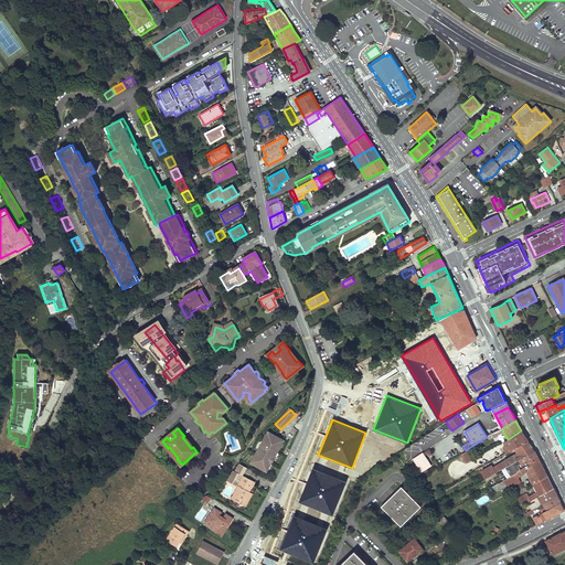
[(514,448),(528,440),(524,435),(521,430),(508,439),(514,449),(514,448)]
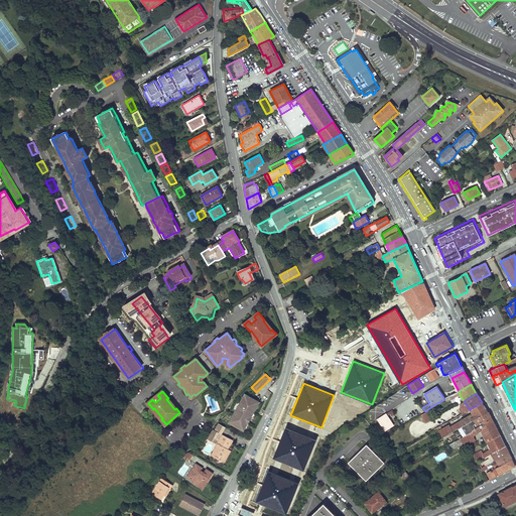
[(258,401),(245,394),(241,402),(240,401),(238,405),(238,407),(236,408),(233,414),(234,415),(229,423),(242,430),(246,423),(247,423),(251,416),(250,416),(258,401)]
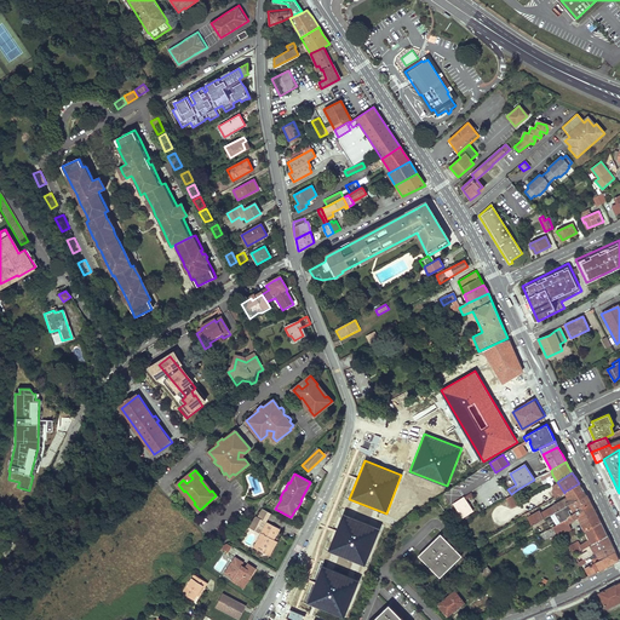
[(567,495),(581,487),(579,483),(564,492),(567,495)]
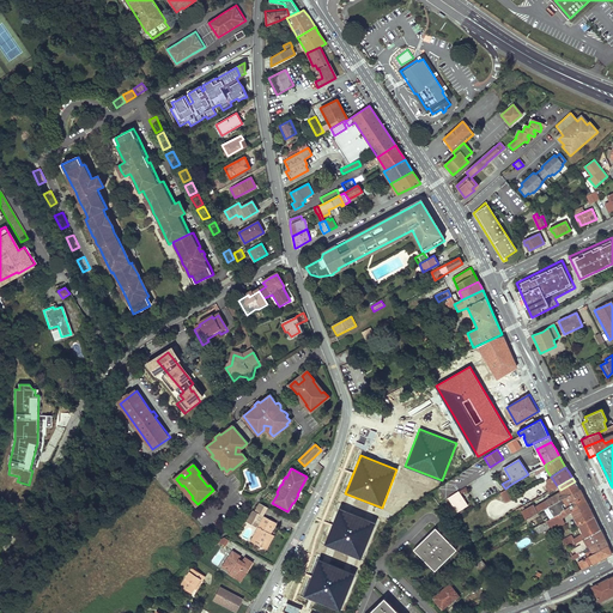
[(544,509),(580,490),(575,481),(560,490),(562,491),(535,507),(534,505),(521,513),(526,520),(544,509)]
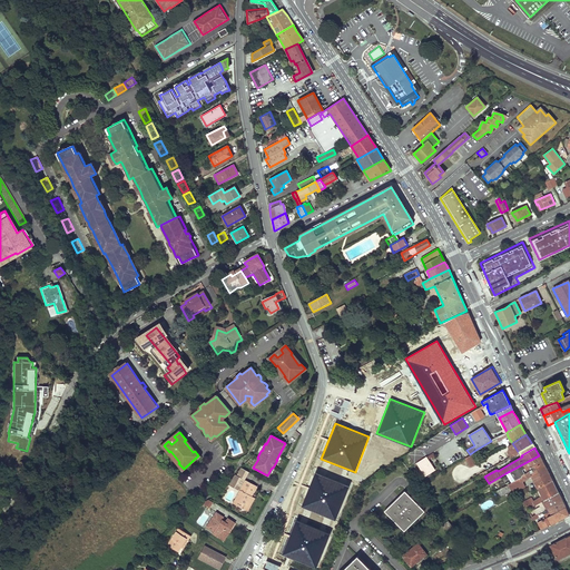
[(483,460),(478,449),(474,451),(480,461),(483,460)]
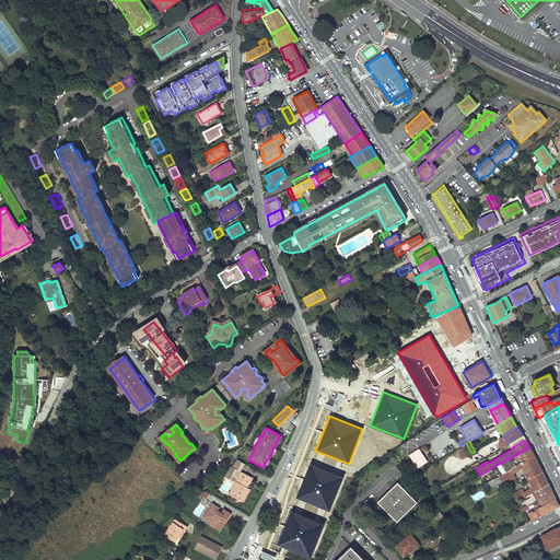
[(457,448),(461,458),(468,456),(466,446),(457,448)]
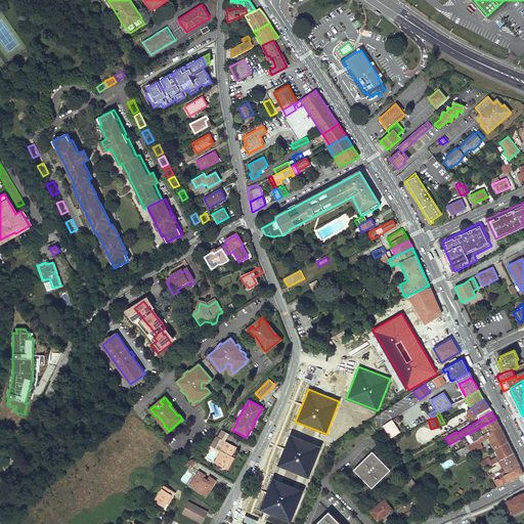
[(485,431),(498,424),(497,422),(495,419),(465,435),(470,443),(471,443),(480,438),(480,437),(486,432),(485,431)]
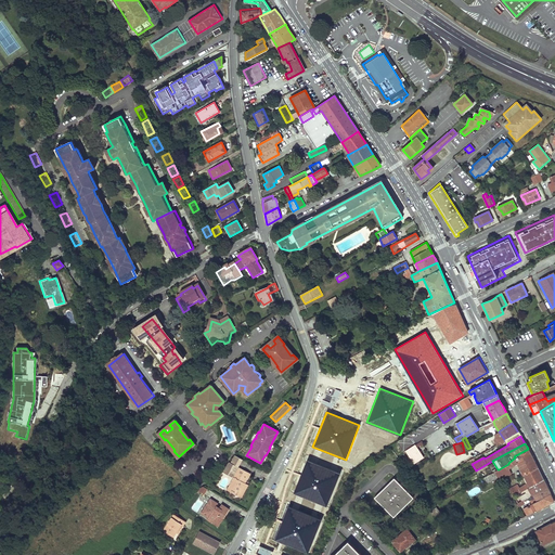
[(424,457),(415,444),(405,451),(414,463),(424,457)]
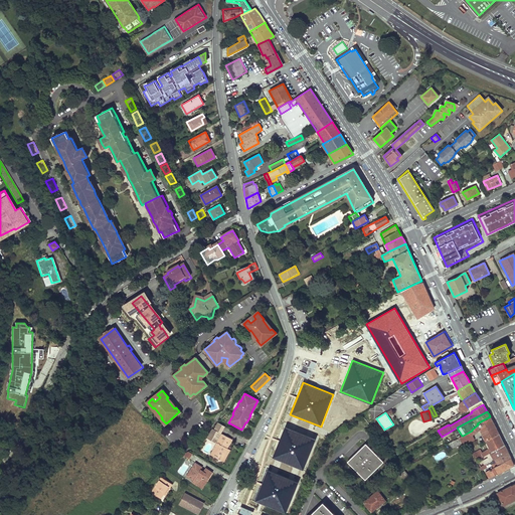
[(445,422),(453,417),(451,414),(443,418),(445,422)]
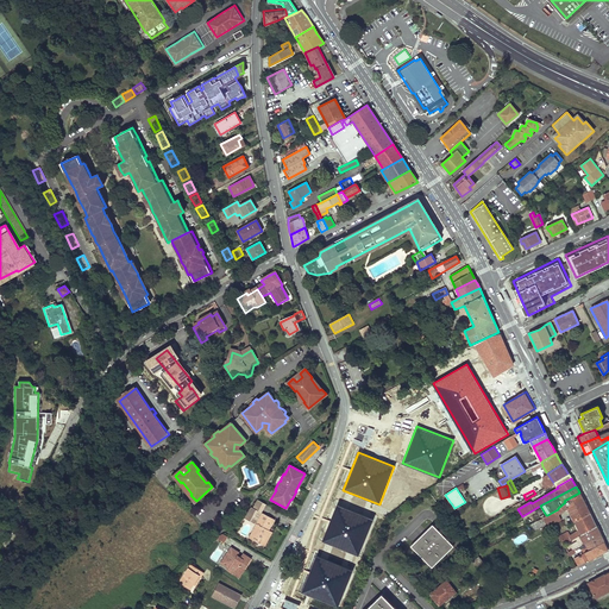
[(547,515),(553,523),(560,520),(558,515),(567,508),(569,509),(584,501),(579,493),(564,501),(565,502),(558,508),(558,509),(547,515)]
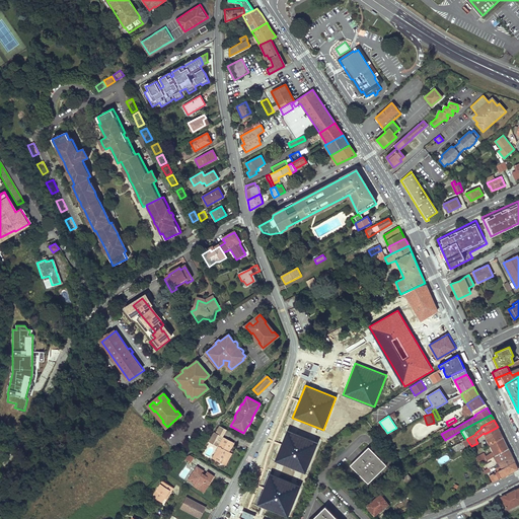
[(498,427),(485,434),(487,438),(500,431),(498,427)]
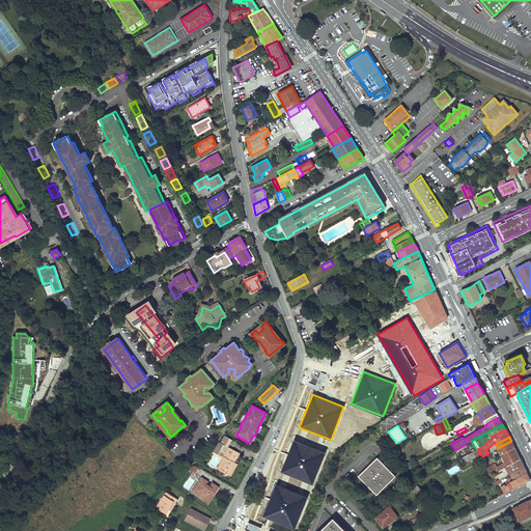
[(326,452),(295,440),(288,455),(281,472),(312,484),(326,452)]
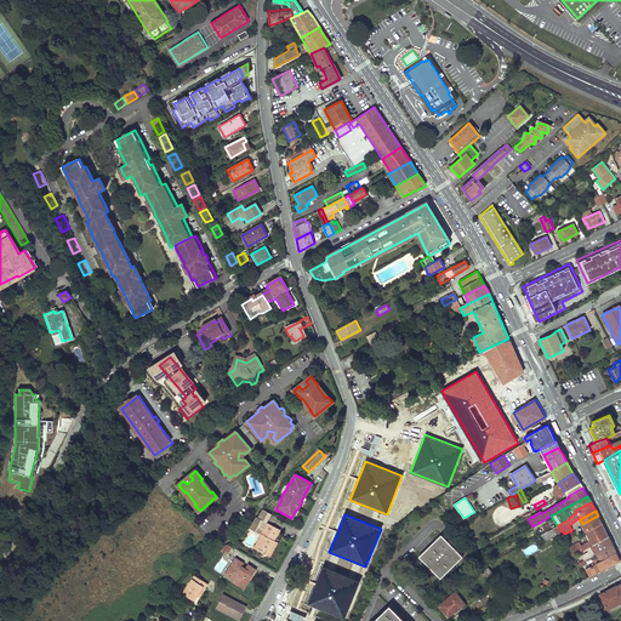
[(602,523),(598,516),(582,524),(586,531),(602,523)]
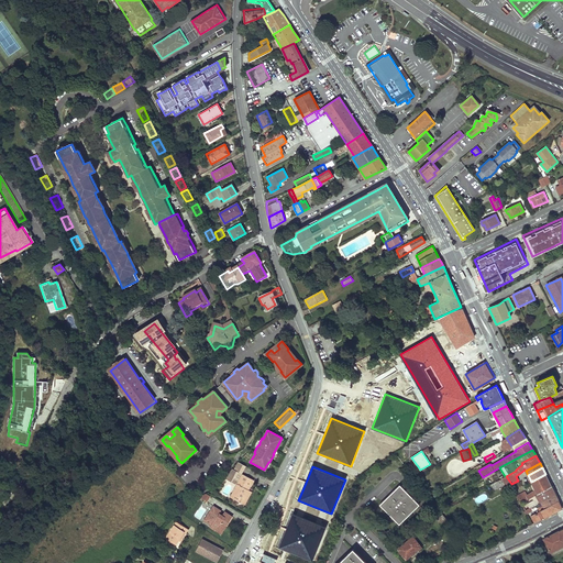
[(254,479),(243,474),(231,496),(243,503),(249,493),(247,493),(254,479)]
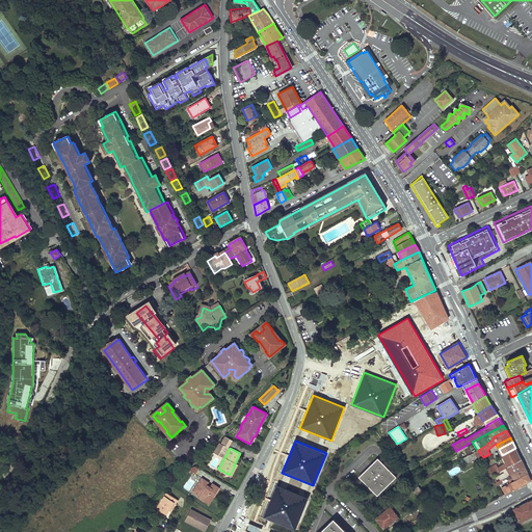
[(493,475),(506,468),(521,460),(515,448),(502,455),(506,462),(497,469),(494,462),(487,467),(493,475)]
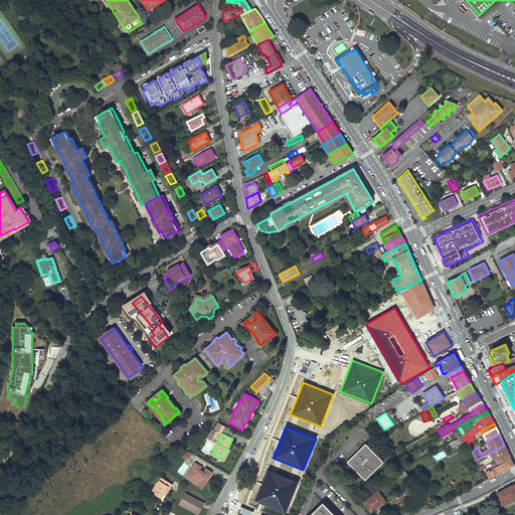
[(463,443),(460,438),(453,441),(454,442),(449,445),(452,449),(463,443)]
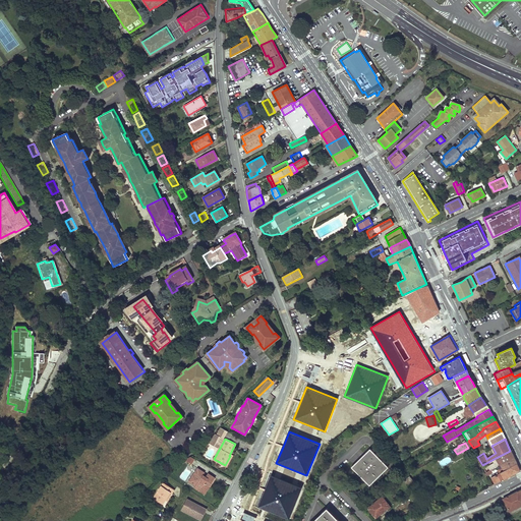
[(387,466),(371,450),(352,468),(368,483),(387,466)]
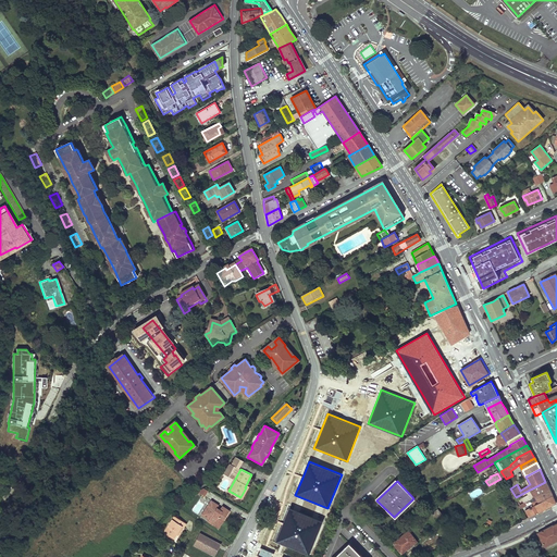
[(534,497),(549,489),(547,485),(545,482),(530,490),(533,494),(534,497)]
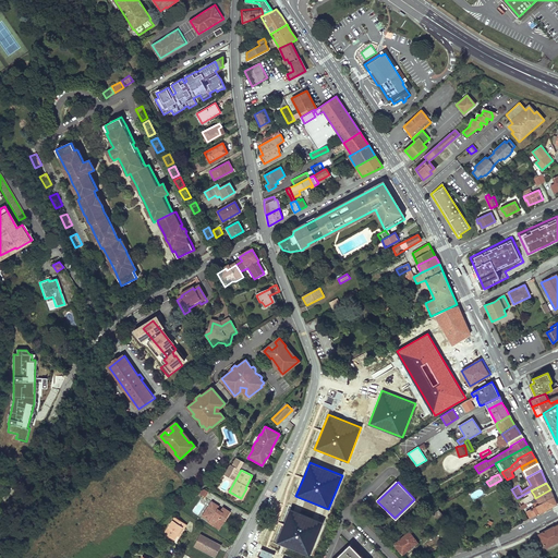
[(203,487),(199,493),(205,497),(209,492),(203,487)]
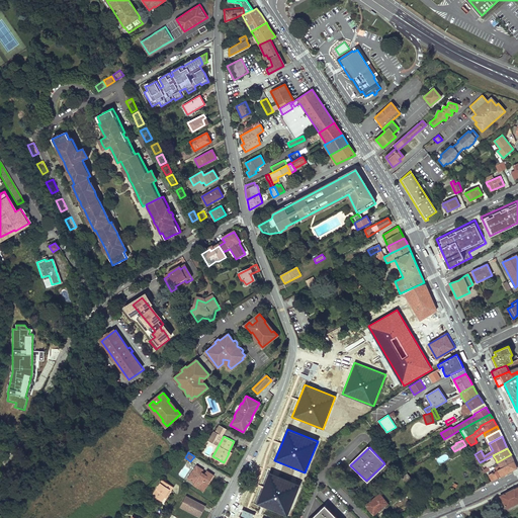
[(394,455),(401,464),(403,463),(396,454),(394,455)]
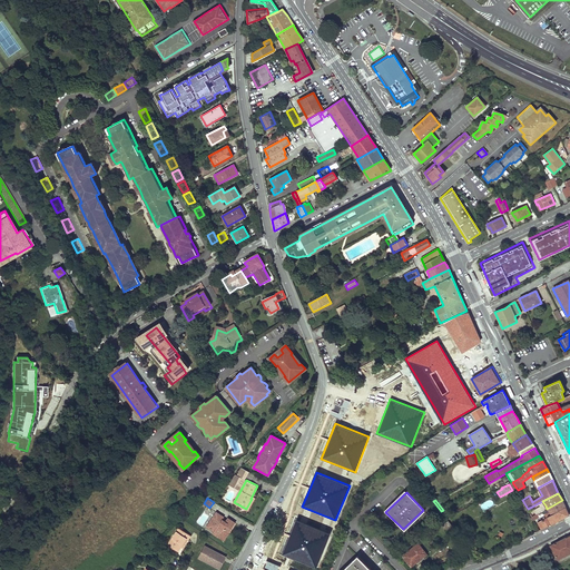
[(564,507),(562,500),(547,509),(542,511),(538,513),(539,517),(540,518),(546,514),(547,518),(564,507)]
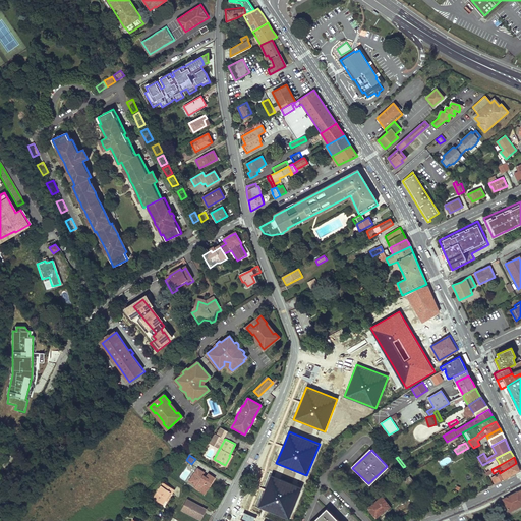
[(518,471),(520,470),(516,463),(500,473),(491,477),(495,484),(518,471)]
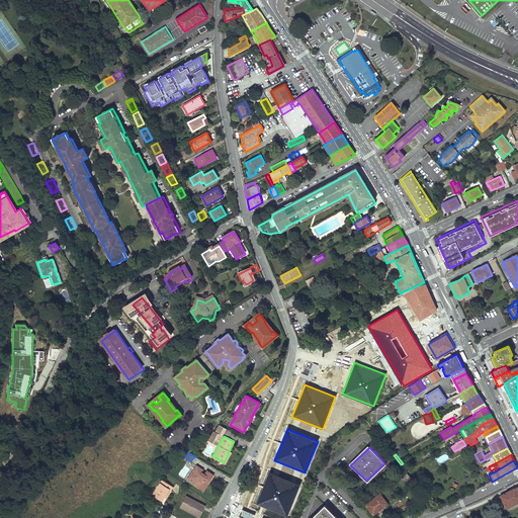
[(203,469),(196,465),(188,479),(194,484),(193,485),(198,488),(199,487),(203,489),(206,483),(208,484),(213,476),(206,470),(204,475),(201,472),(203,469)]
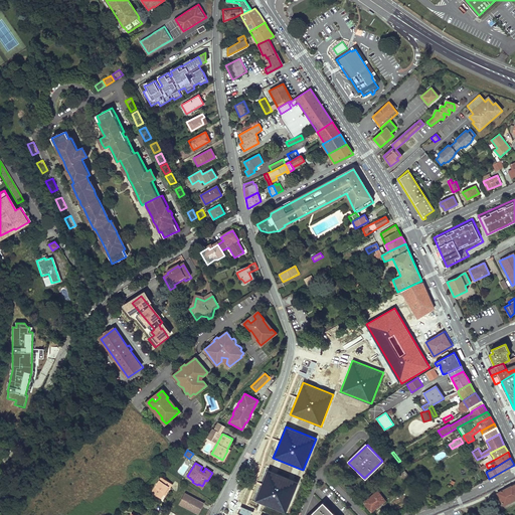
[(299,482),(269,470),(255,501),(287,513),(299,482)]
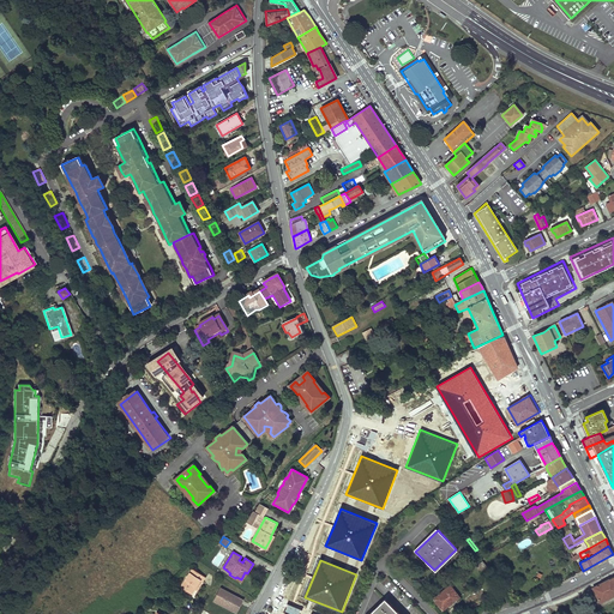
[(494,577),(483,561),(476,567),(488,582),(494,577)]
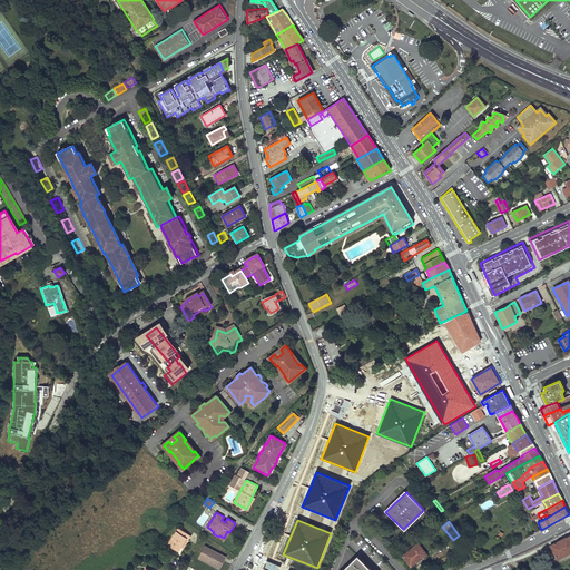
[(167,544),(178,551),(187,538),(188,539),(190,536),(179,528),(167,544)]
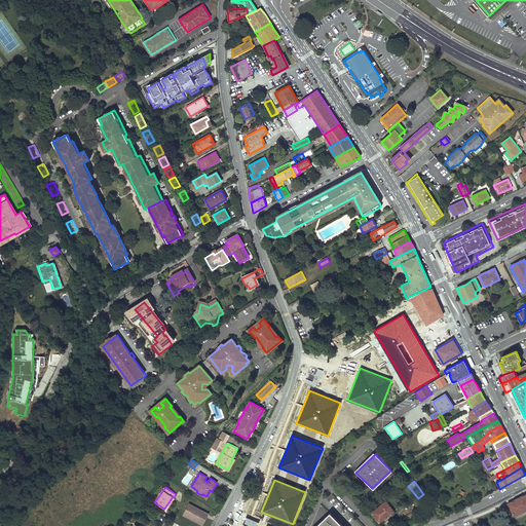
[(525,510),(525,493),(508,503),(515,516),(525,510)]
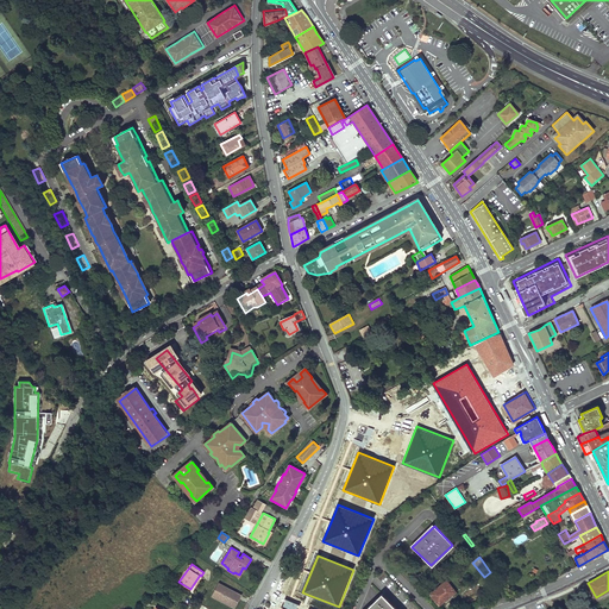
[(456,592),(446,581),(431,594),(439,606),(444,601),(443,600),(449,595),(450,596),(456,592)]
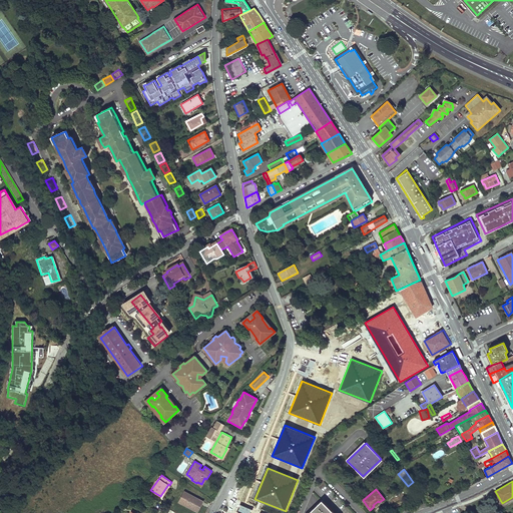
[(196,511),(202,501),(184,491),(178,502),(196,511)]
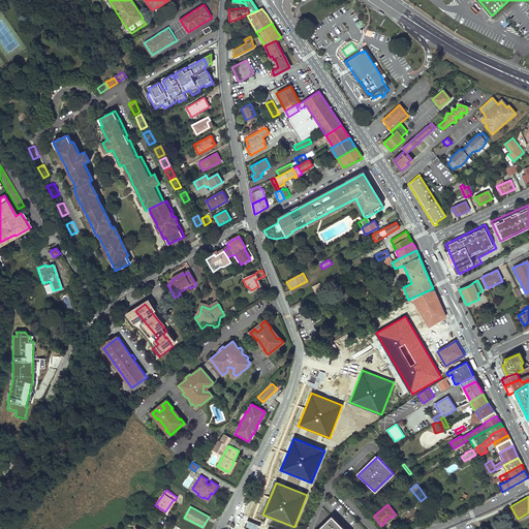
[(344,528),(343,527),(342,528),(331,517),(318,528),(344,528)]
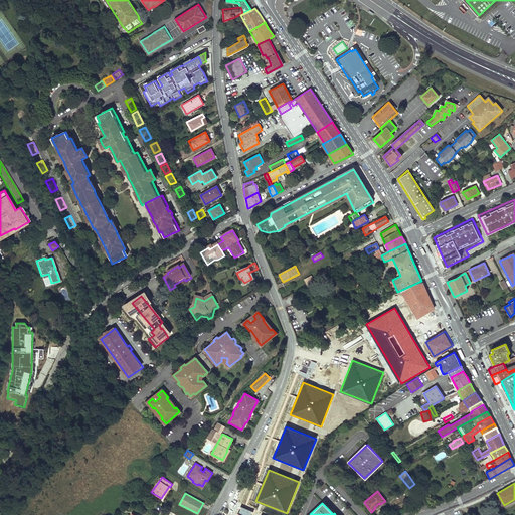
[(251,514),(253,511),(241,506),(237,514),(251,514)]
